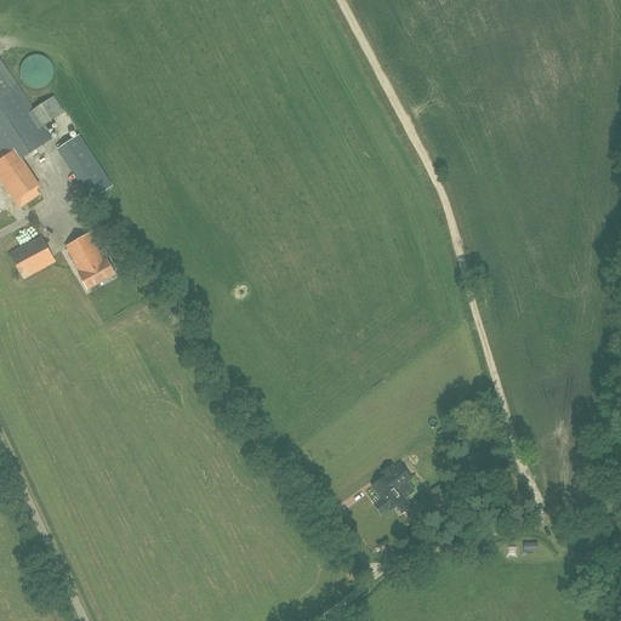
[(17,163),(51,140),(52,138),(44,126),(64,112),(53,96),(34,109),(0,58),(0,178),(20,209),(39,195),(17,163)]
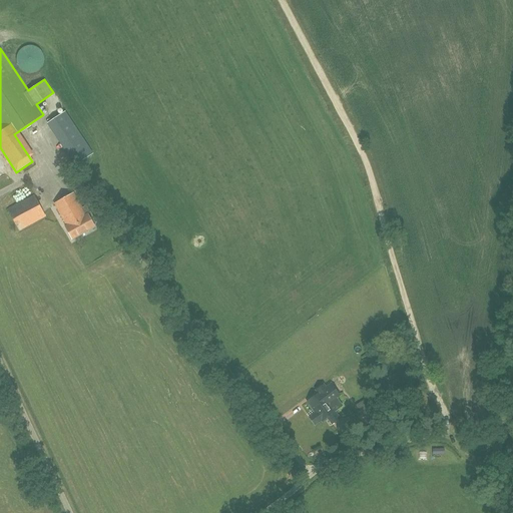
[(72,240),(95,227),(88,214),(90,213),(86,206),(82,208),(73,193),(54,204),(66,226),(65,226),(72,240)]
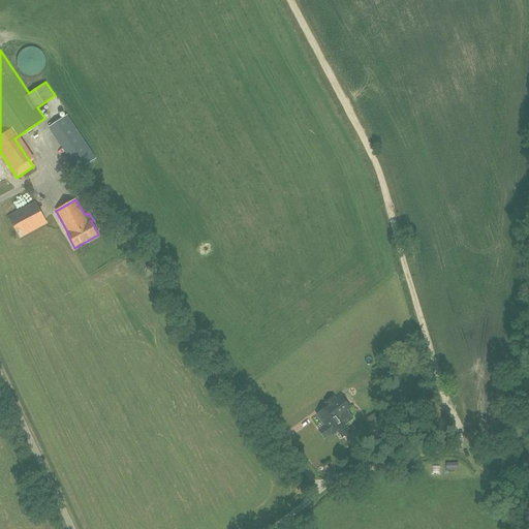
[(20,240),(48,224),(34,200),(6,216),(20,240)]
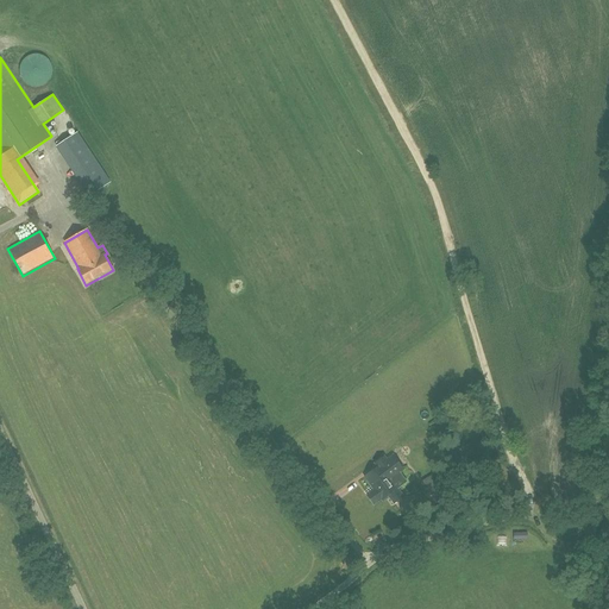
[(372,464),(377,469),(364,478),(375,491),(368,496),(375,506),(382,500),(382,501),(389,496),(395,503),(403,497),(390,481),(395,476),(405,469),(393,454),(387,459),(384,456),(372,464)]
